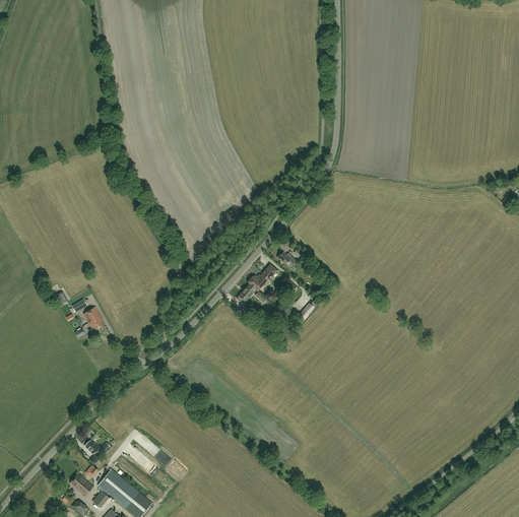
[(293,249),(298,254),(302,250),(297,246),(293,249)]
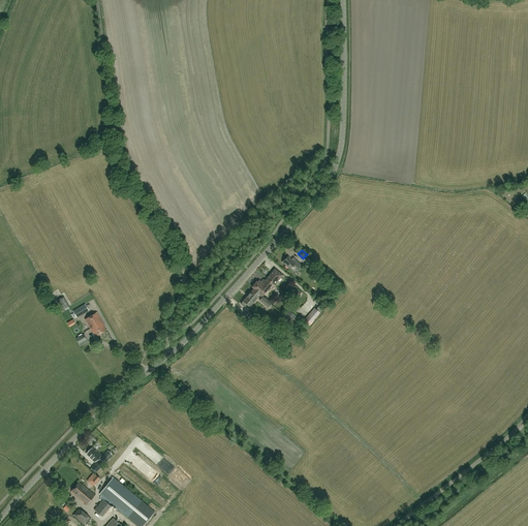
[(287,253),(281,258),(288,267),(290,269),(296,265),(297,267),(301,264),(294,256),(292,258),(290,256),(287,253)]
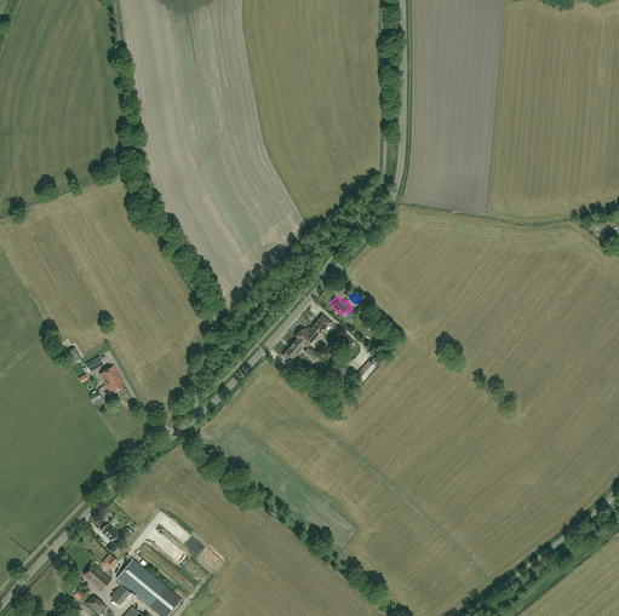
[(311,322),(320,329),(330,318),(321,311),(311,322)]
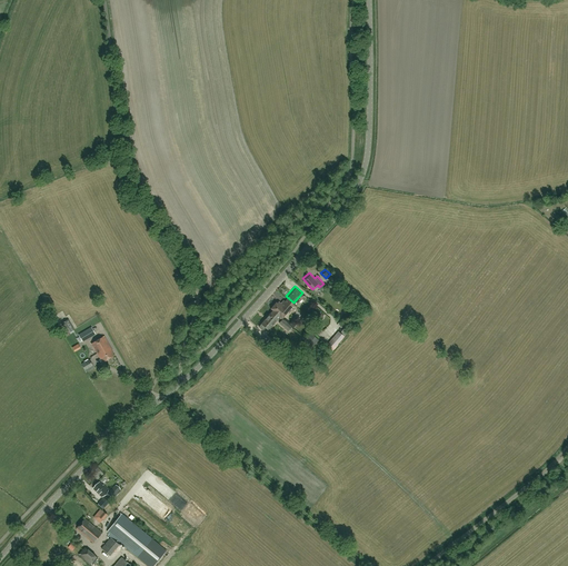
[(272,308),(279,314),(281,316),(286,309),(288,310),(294,303),(286,296),(284,298),(280,300),(278,298),(276,300),(276,299),(270,306),(272,308)]
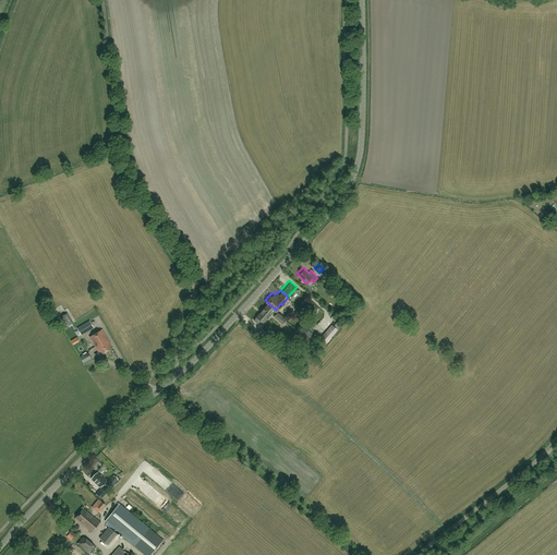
[(274,308),(267,302),(253,318),(256,321),(259,317),(263,321),(274,308)]
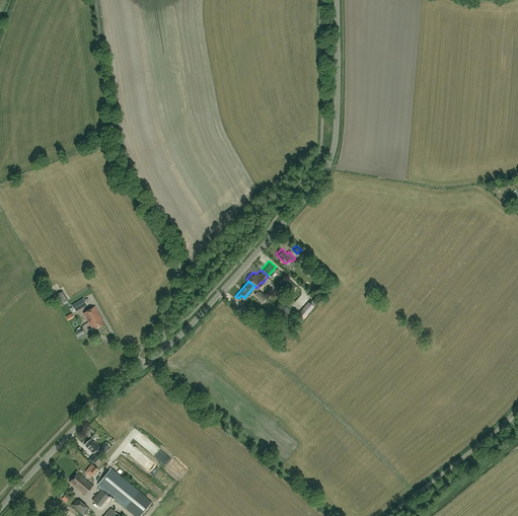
[(61,301),(67,297),(62,288),(55,292),(61,301)]
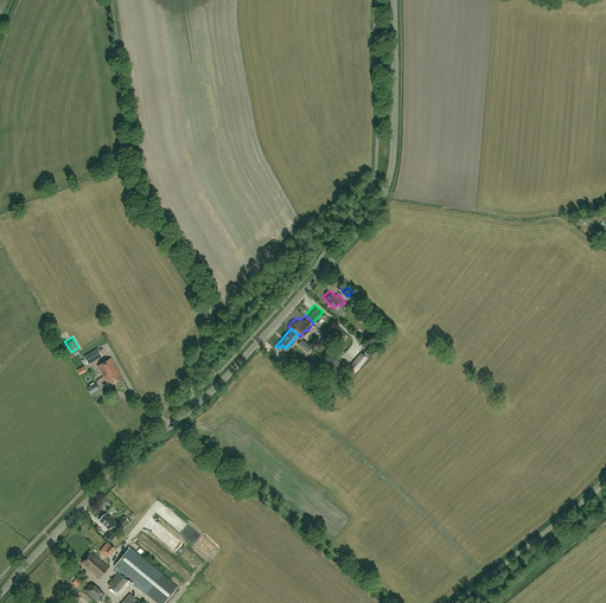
[(101,352),(96,346),(83,354),(87,360),(101,352)]
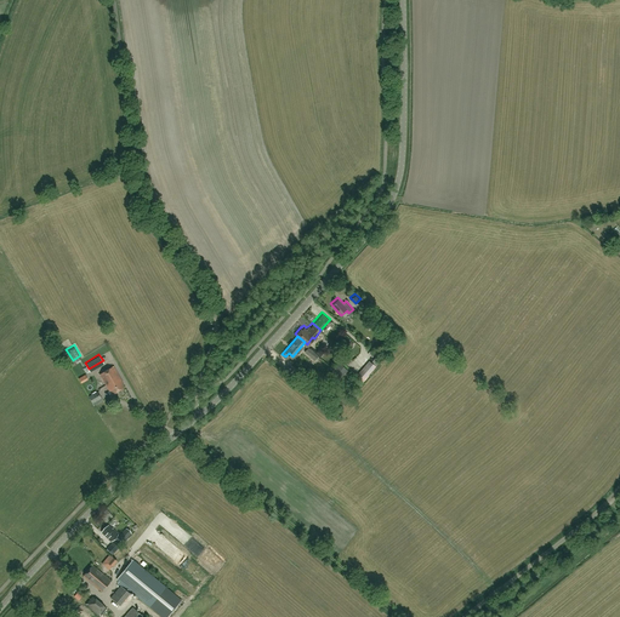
[(362,378),(375,364),(369,358),(356,372),(362,378)]
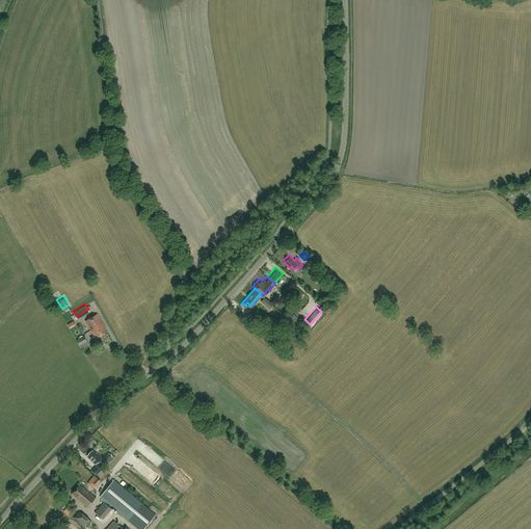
[(287,326),(297,316),(290,310),(281,320),(287,326)]
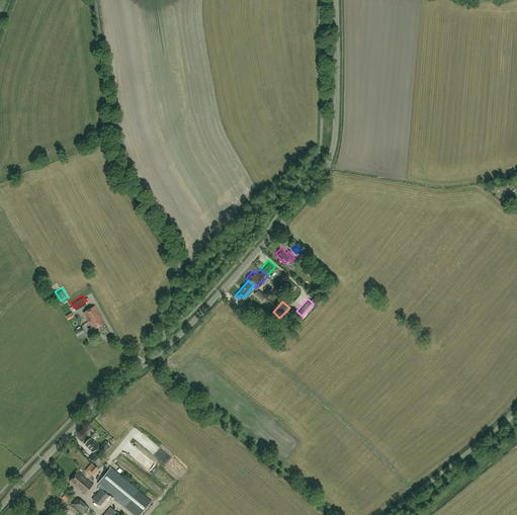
[(92,327),(97,324),(103,321),(100,317),(101,317),(93,303),(82,310),(90,323),(92,327)]
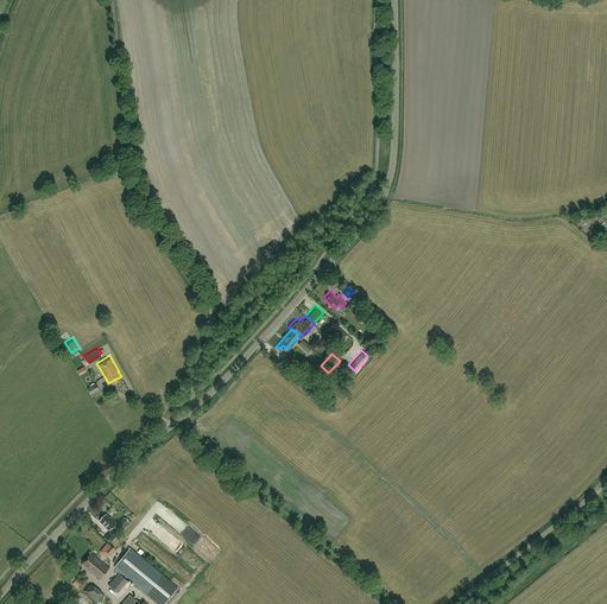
[(290,362),(282,355),(278,360),(286,367),(290,362)]
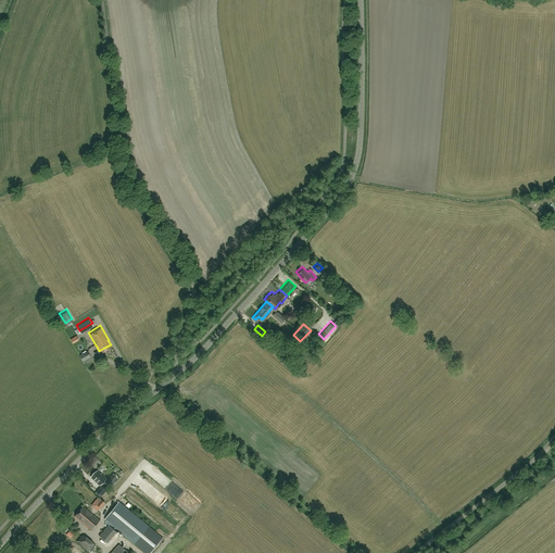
[(86,348),(78,352),(82,359),(90,354),(86,348)]
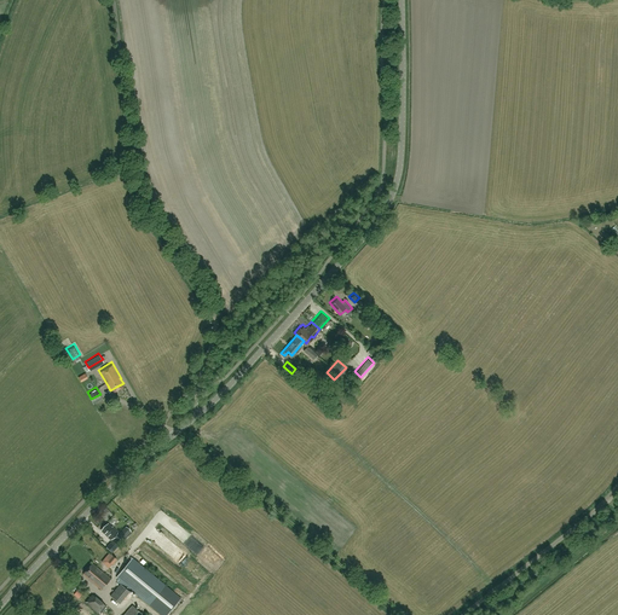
[(107,521),(100,527),(110,535),(113,533),(117,538),(119,535),(121,538),(126,532),(122,528),(117,532),(117,531),(116,529),(116,528),(114,526),(113,526),(107,521)]
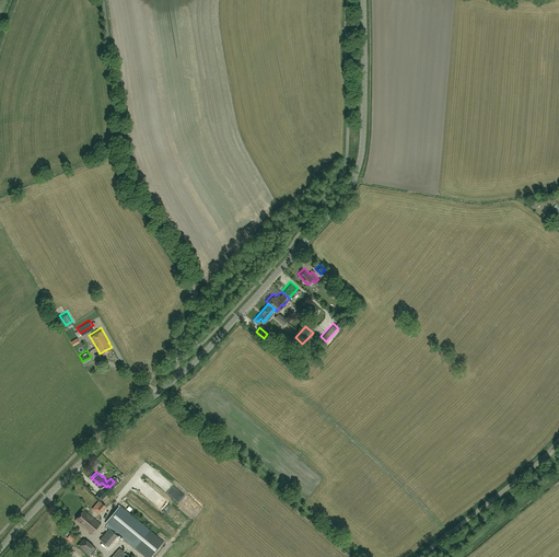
[(106,491),(102,486),(96,492),(101,497),(106,491)]
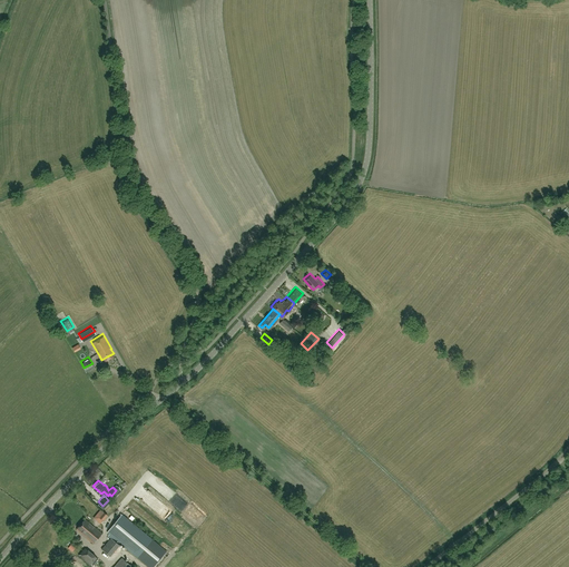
[(108,530),(107,533),(109,536),(110,535),(116,540),(117,538),(135,553),(150,566),(166,549),(149,535),(149,536),(120,512),(107,529),(108,530)]
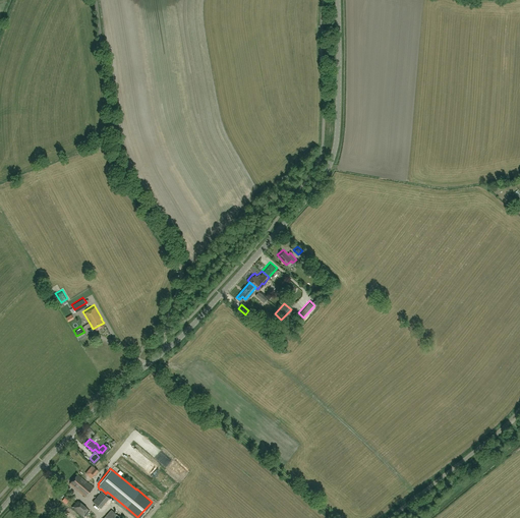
[(89,490),(93,484),(76,471),(69,480),(84,494),(89,490)]
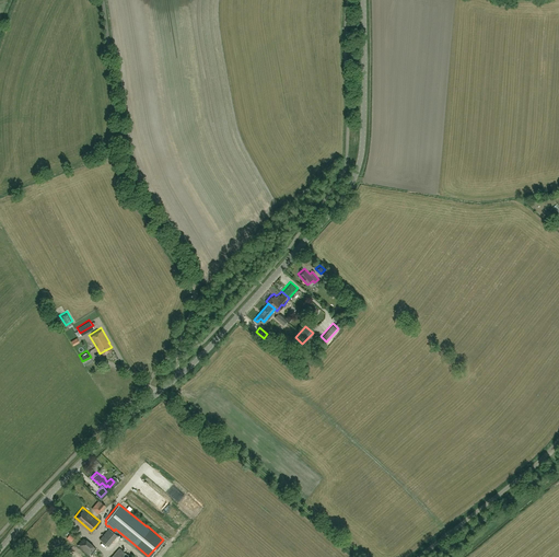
[(107,526),(99,536),(107,543),(116,533),(114,531),(108,525),(107,526)]
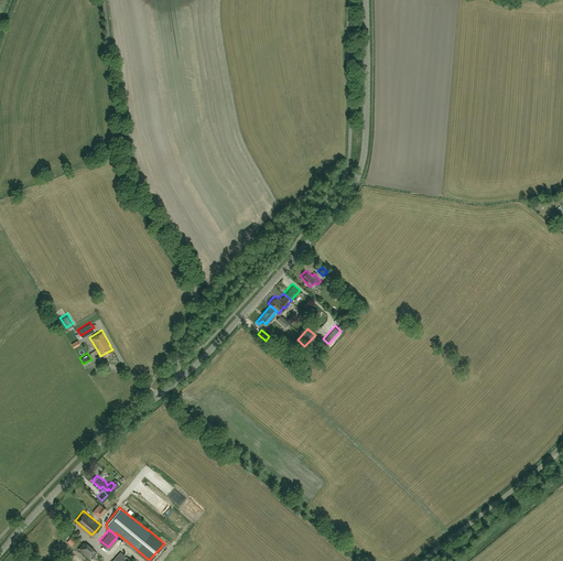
[(83,539),(77,547),(88,557),(95,549),(83,539)]
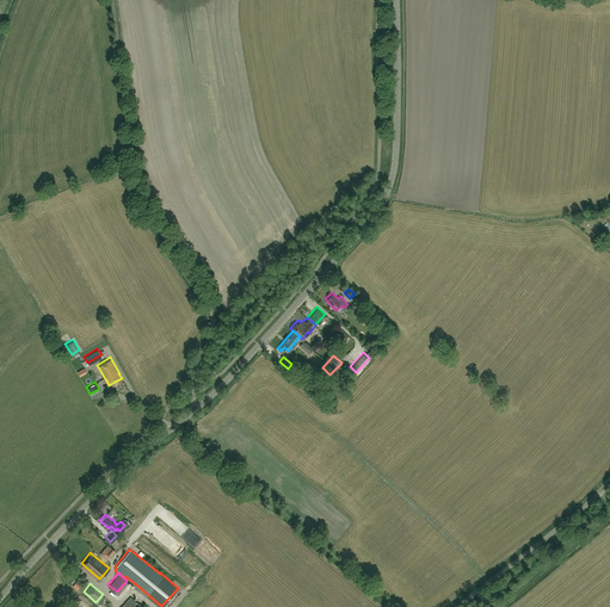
[(139,606),(141,605),(130,594),(118,606),(139,606)]
